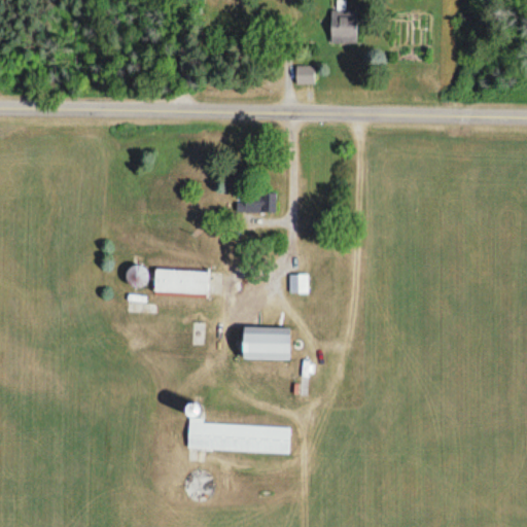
[(357,14),(331,14),(331,44),(357,44),(357,14)]
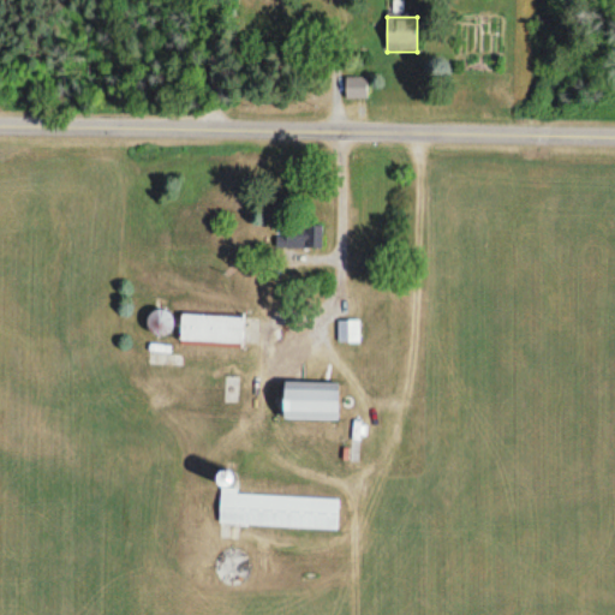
[(366,99),(366,77),(347,77),(347,99),(366,99)]
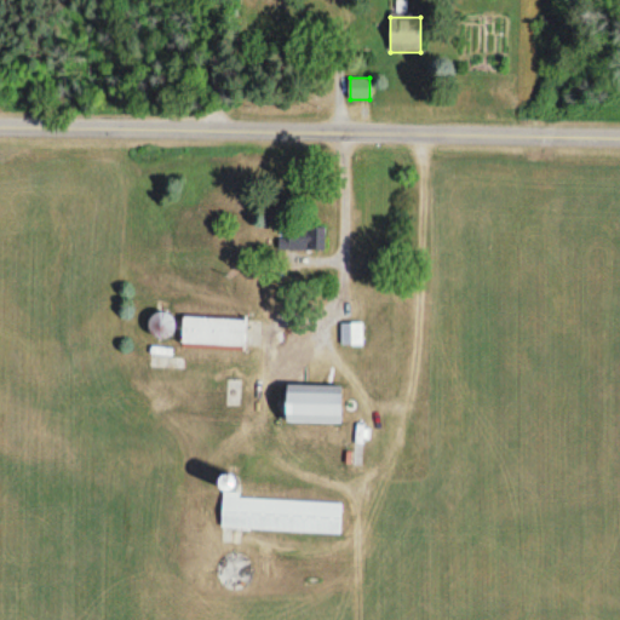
[(326,227),(280,227),(280,250),(326,250),(326,227)]
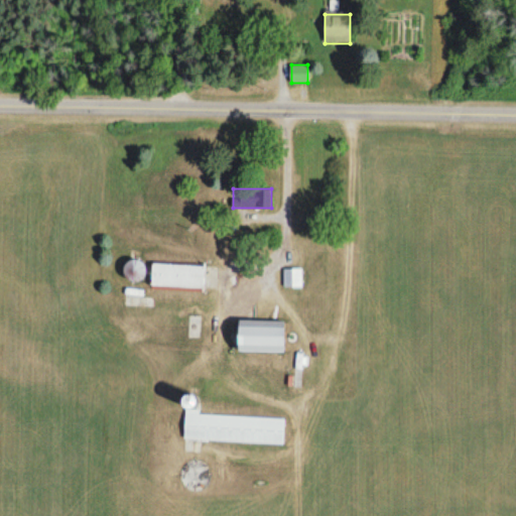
[(144,262),(126,262),(126,281),(144,281),(144,262)]
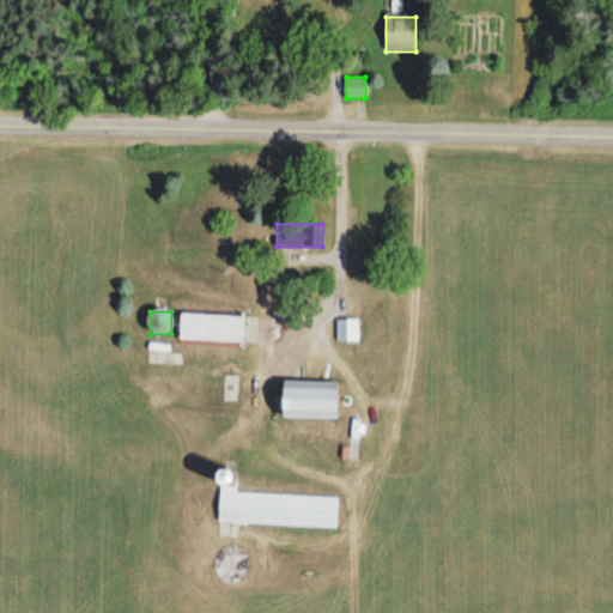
[(244,315),(181,315),(181,345),(244,345),(244,315)]
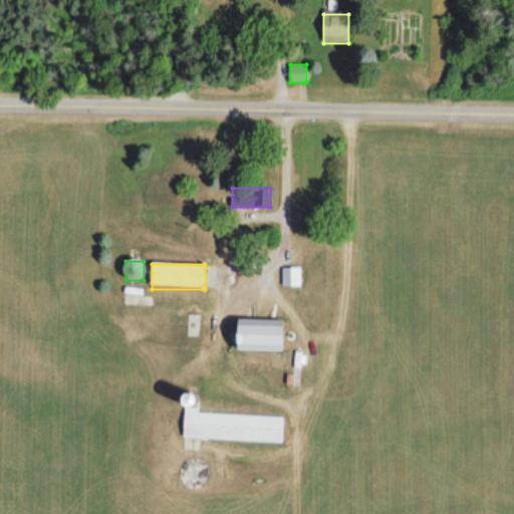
[(283,286),(301,286),(300,269),(283,269),(283,286)]
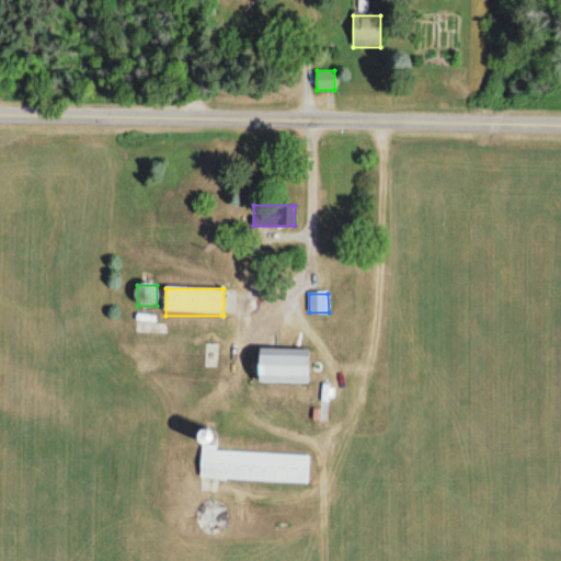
[(309,384),(310,350),(260,348),(259,382),(309,384)]
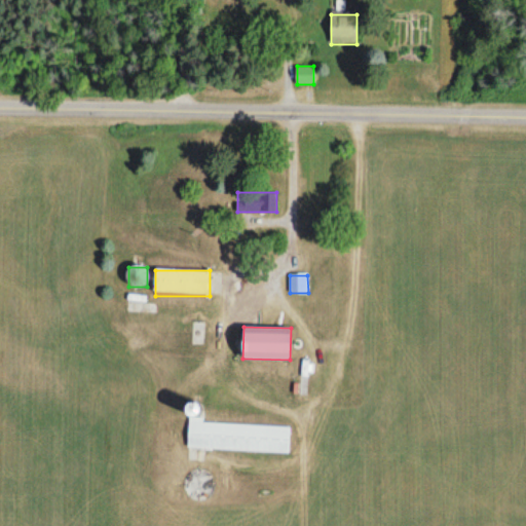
[(188,448),(290,453),(291,426),(201,422),(201,406),(190,406),(188,448)]
